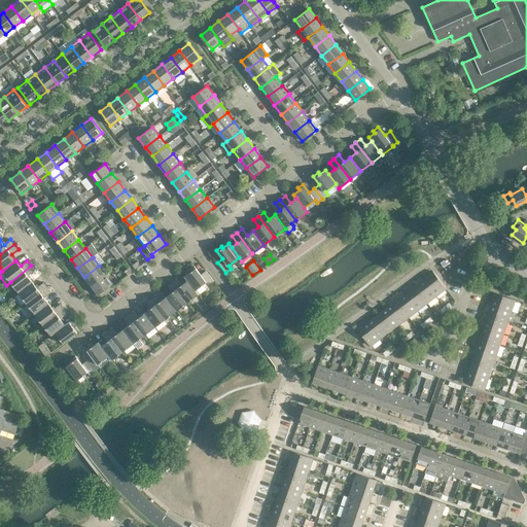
[(35,271),(31,266),(10,282),(19,292),(32,282),(28,276),(35,271)]
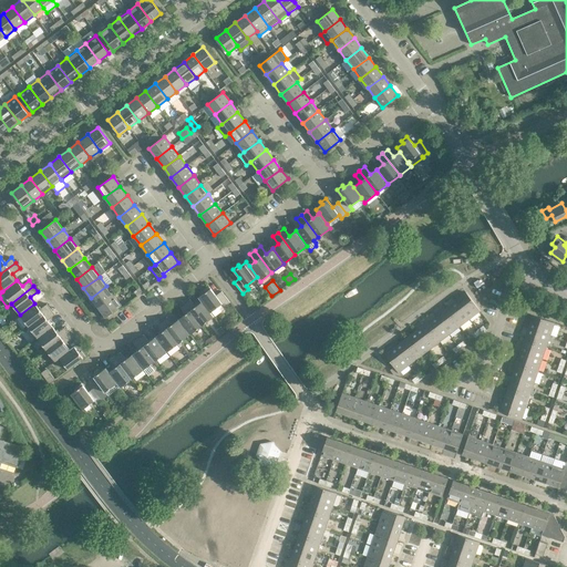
[(114,296),(106,286),(91,298),(98,308),(114,296)]
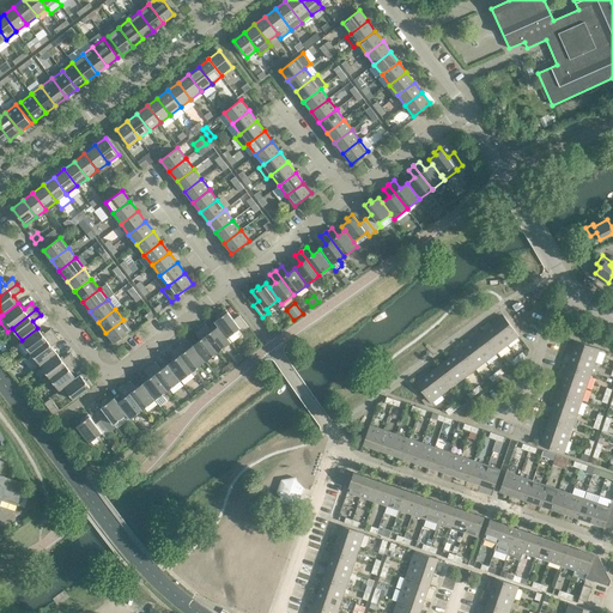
[(226,310),(223,311),(220,314),(222,316),(214,322),(218,327),(218,326),(228,338),(240,328),(242,332),(249,327),(240,315),(234,320),(226,310)]
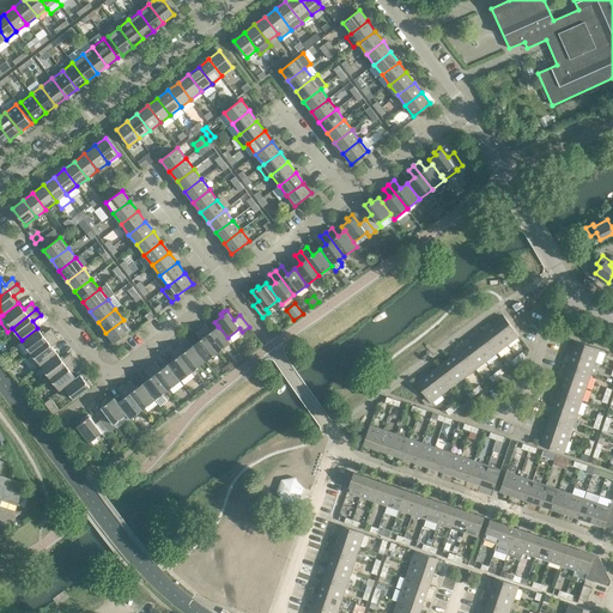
[(519,337),(504,316),(492,326),(508,345),(519,337)]
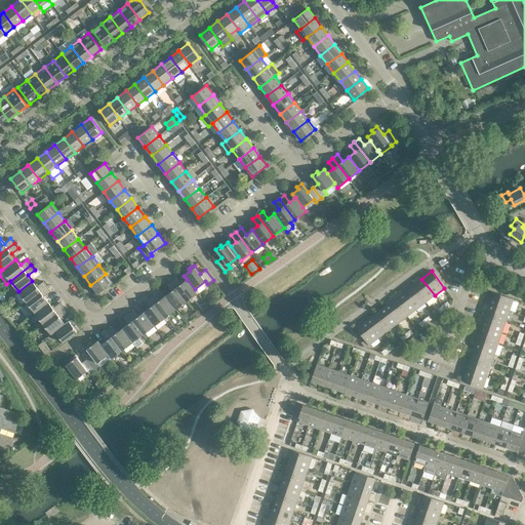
[(112,283),(106,274),(90,285),(97,294),(112,283)]
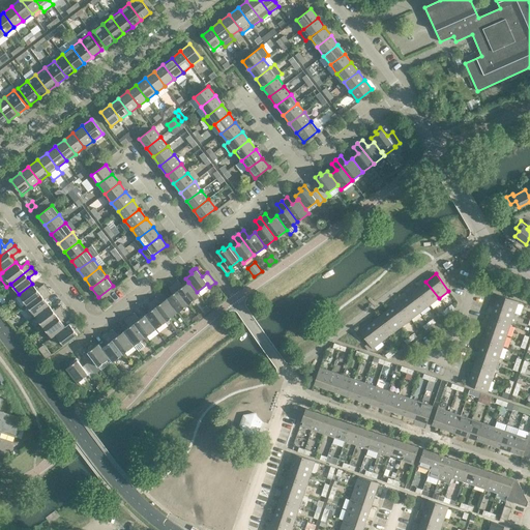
[(183,287),(177,280),(173,284),(188,304),(200,296),(197,292),(188,282),(188,283),(183,287)]
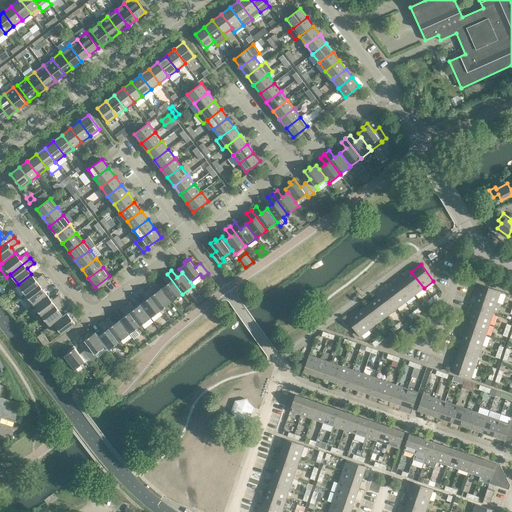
[(424,288),(411,272),(402,278),(415,295),(424,288)]
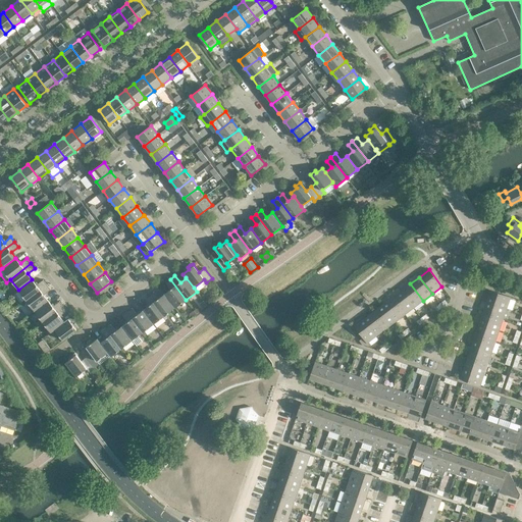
[(37,285),(32,279),(18,290),(27,301),(47,284),(43,279),(37,285)]
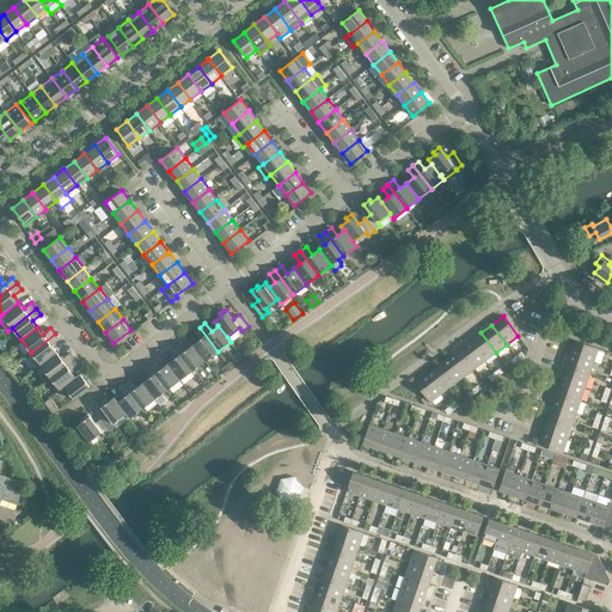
[(218,352),(200,328),(194,331),(200,340),(193,344),(206,361),(218,352)]
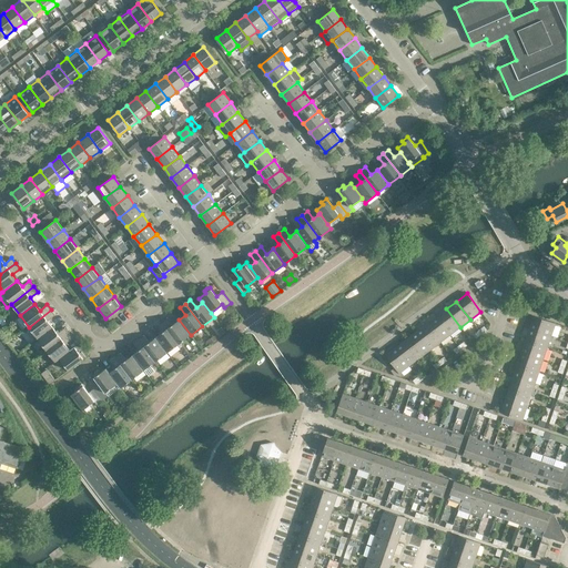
[(460,327),(446,308),(436,316),(450,335),(460,327)]
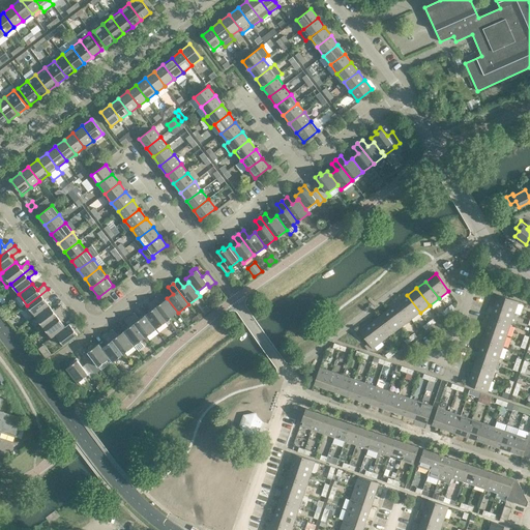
[(52,294),(48,289),(27,305),(35,316),(49,305),(45,299),(52,294)]
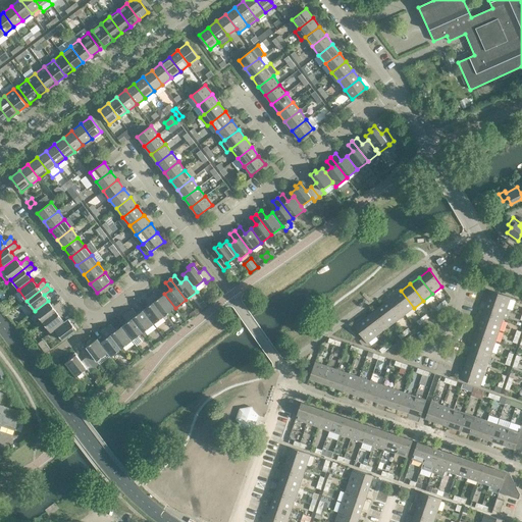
[(414,308),(401,291),(392,298),(405,315),(414,308)]
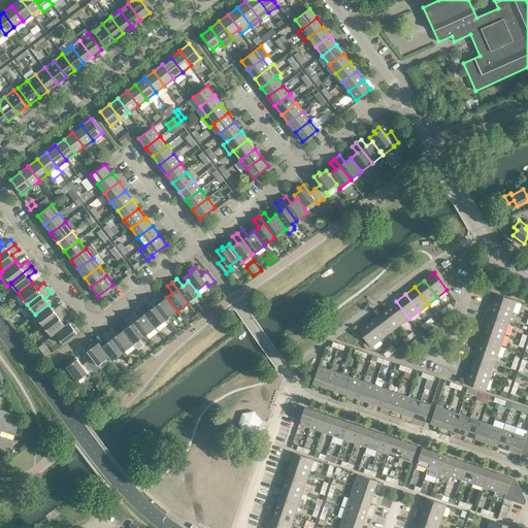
[(517,300),(496,294),(492,305),(513,312),(517,300)]
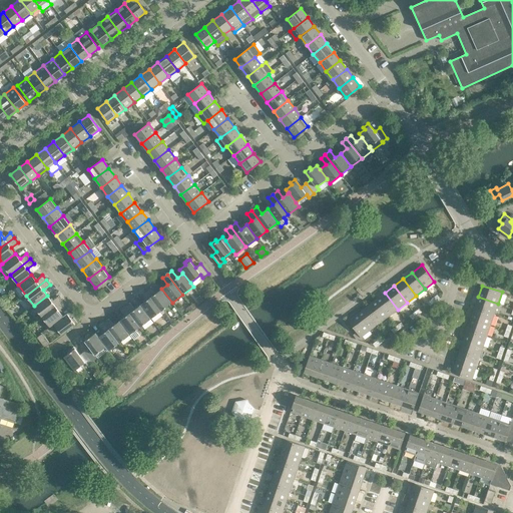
[(150,287),(146,291),(161,311),(172,303),(161,289),(156,294),(150,287)]
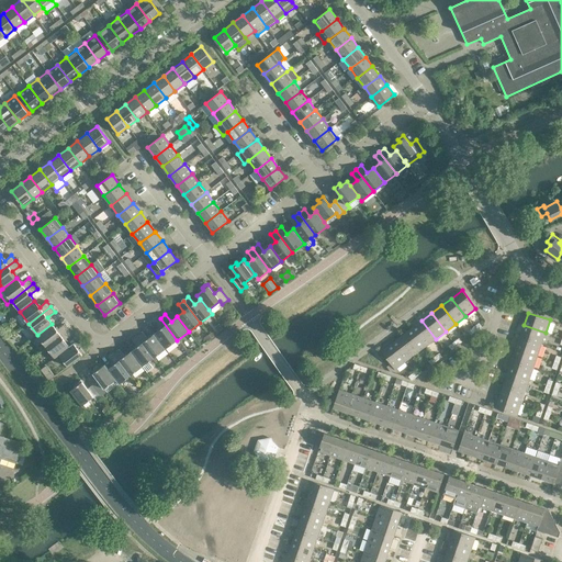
[(177,340),(160,318),(155,322),(160,329),(154,334),(166,349),(177,340)]
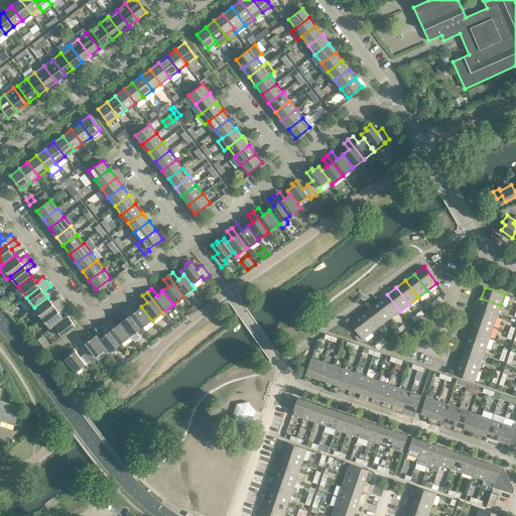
[(400,311),(387,294),(378,301),(390,318),(400,311)]
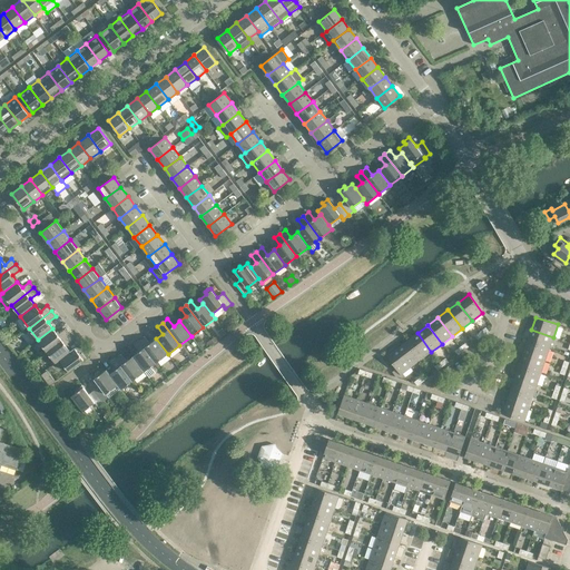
[(58,335),(52,328),(38,340),(47,352),(69,334),(65,328),(58,335)]
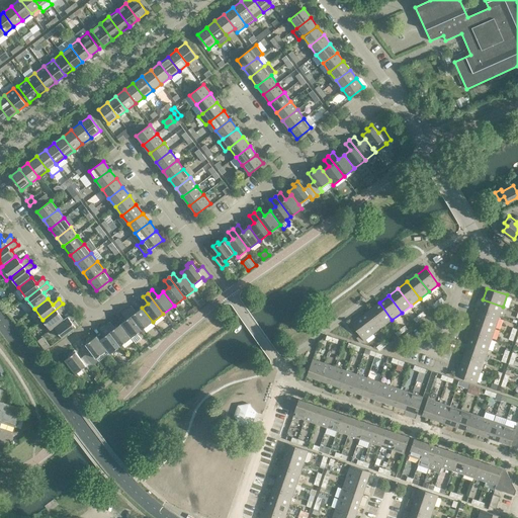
[(503,307),(483,299),(479,311),(499,318),(503,307)]
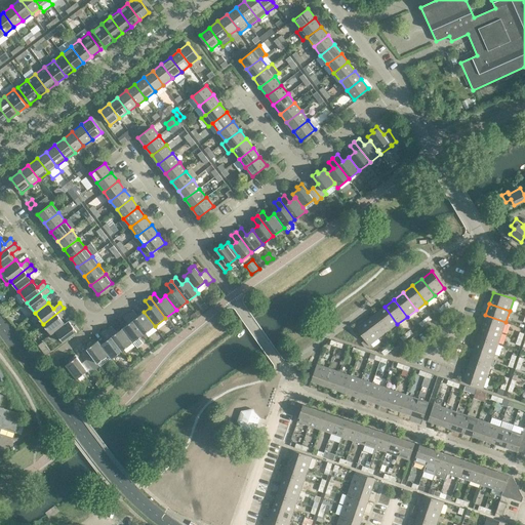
[(397,324),(385,307),(375,314),(388,331),(397,324)]
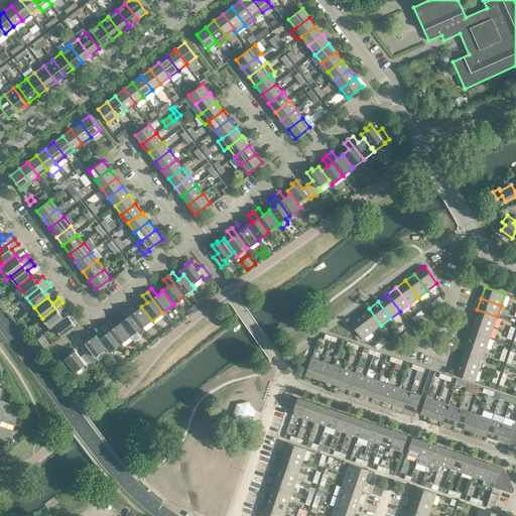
[(67,307),(62,302),(42,318),(50,329),(54,326),(53,326),(63,318),(59,312),(67,307)]
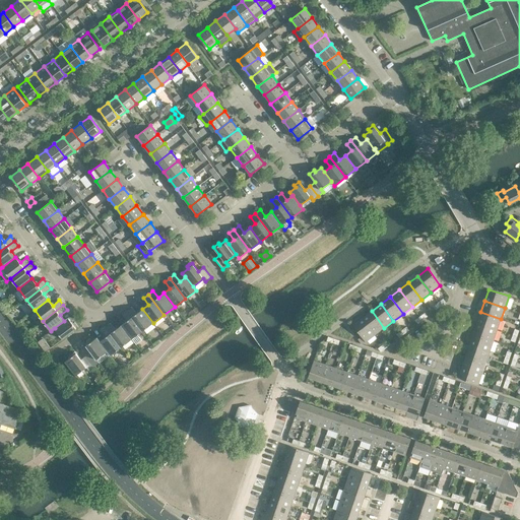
[(131,307),(127,311),(142,331),(153,323),(142,309),(136,314),(131,307)]
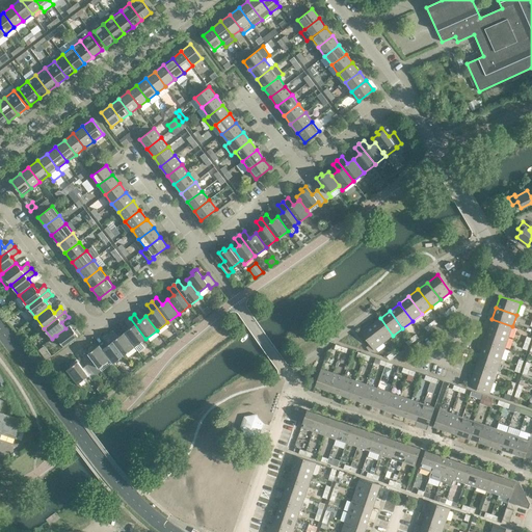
[(145,339),(130,318),(125,321),(130,328),(124,333),(135,347),(145,339)]
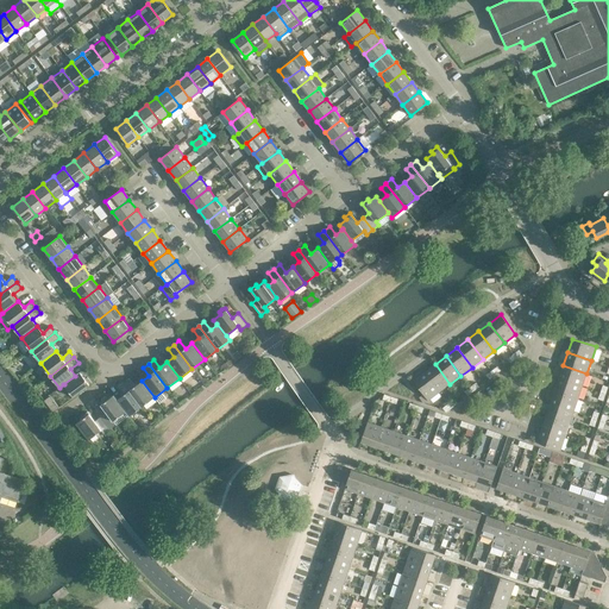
[(450,384),(435,364),(425,372),(439,391),(450,384)]
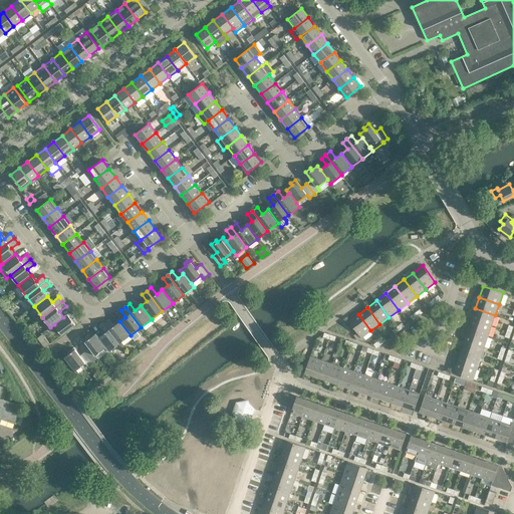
[(495,315),(475,308),(472,319),(491,325),(495,315)]
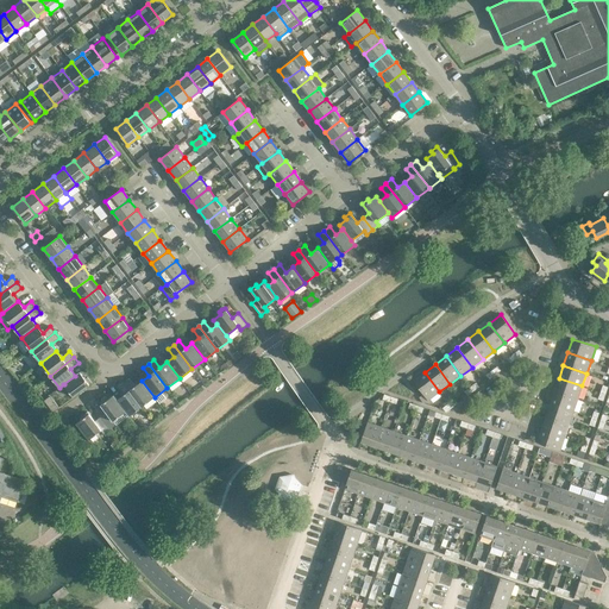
[(85,380),(80,372),(75,376),(63,384),(64,384),(74,397),(92,383),(87,377),(85,380)]
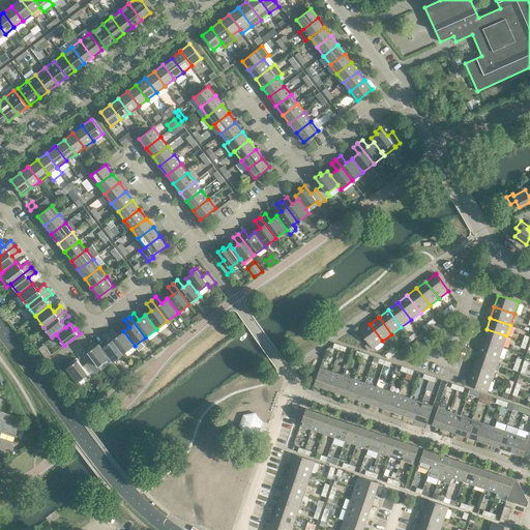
[(382,341),(370,324),(359,331),(373,349),(382,341)]
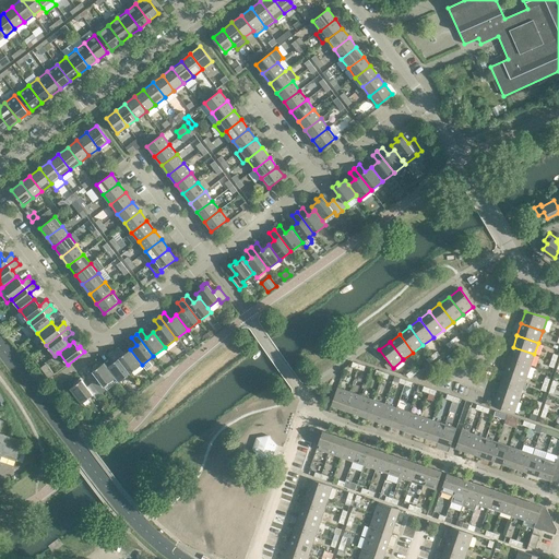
[(123,355),(118,347),(114,352),(130,373),(142,365),(130,349),(123,355)]
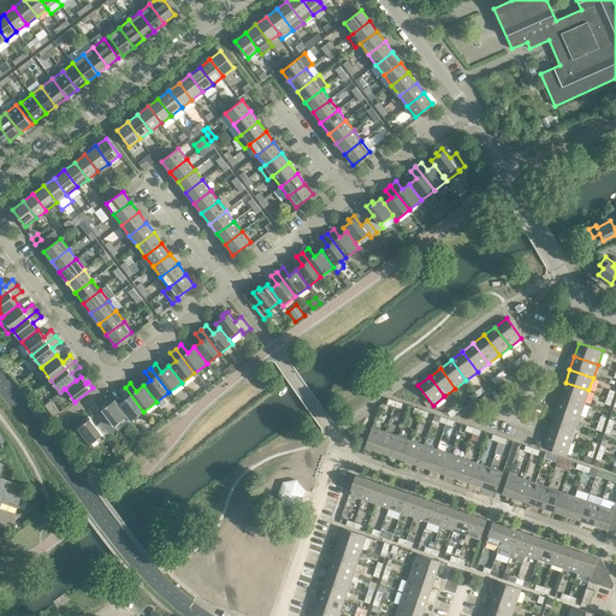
[(588,390),(566,383),(561,396),(585,403),(588,390)]
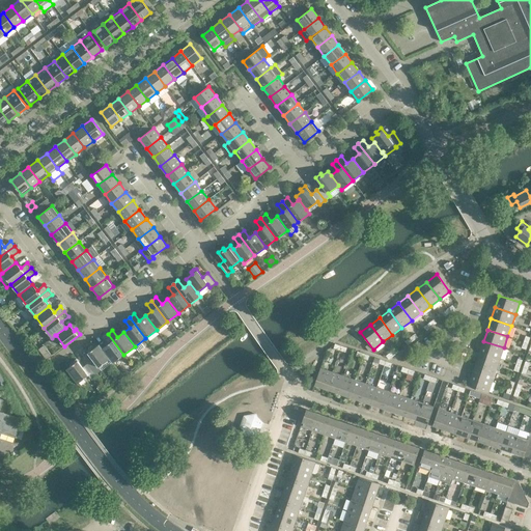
[(123,355),(108,334),(103,337),(108,344),(102,348),(110,359),(109,359),(112,363),(123,355)]
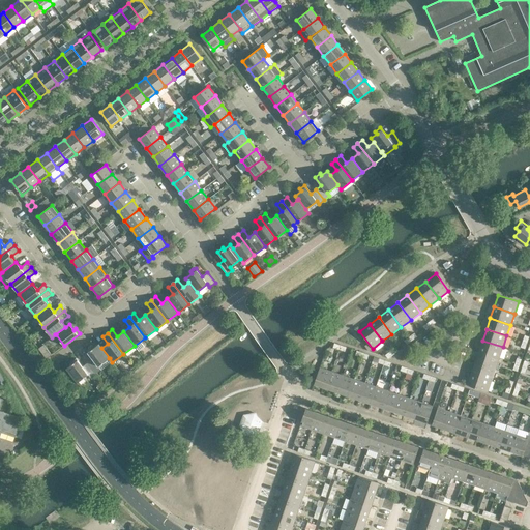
[(503,347),(482,341),(478,351),(499,358),(503,347)]
